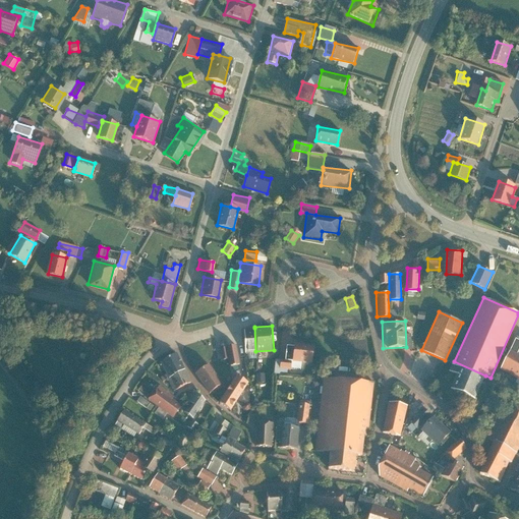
[(255,351),(254,328),(241,329),(243,352),(255,351)]
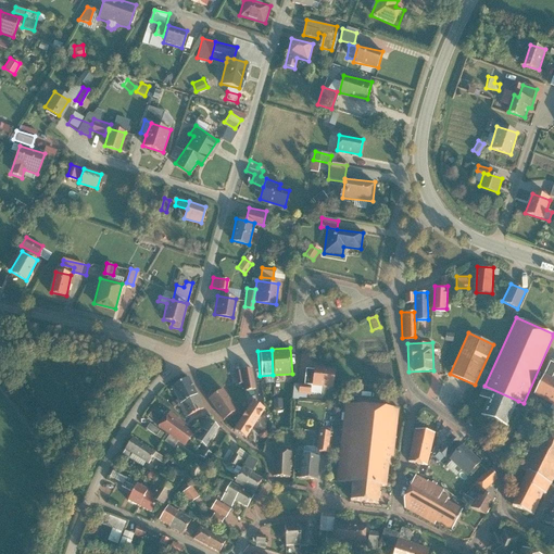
[(332,367),(312,365),(312,368),(310,385),(330,386),(332,367)]
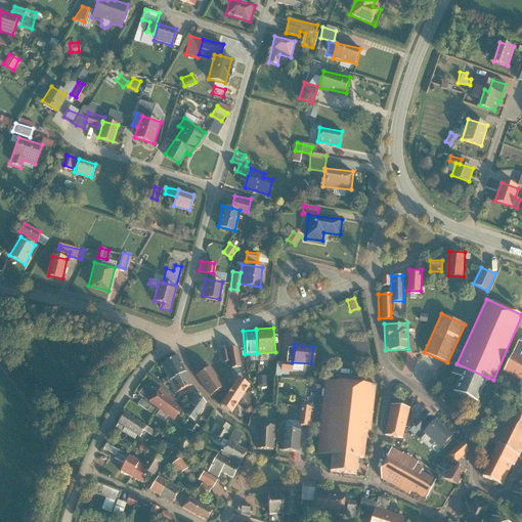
[(241,366),(238,346),(223,347),(224,360),(229,360),(230,367),(241,366)]
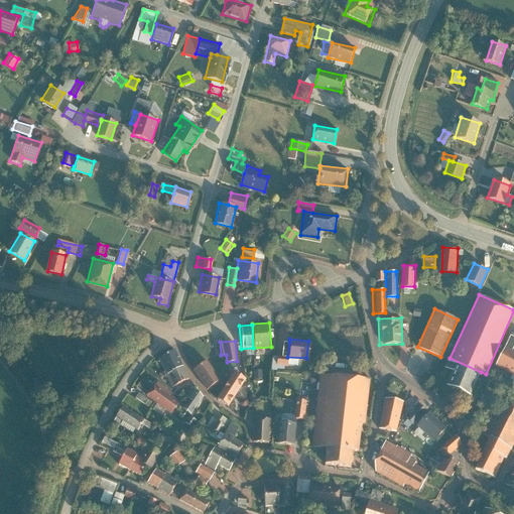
[(289,342),(282,341),(281,355),(274,354),(273,369),(286,371),(287,357),(289,342)]
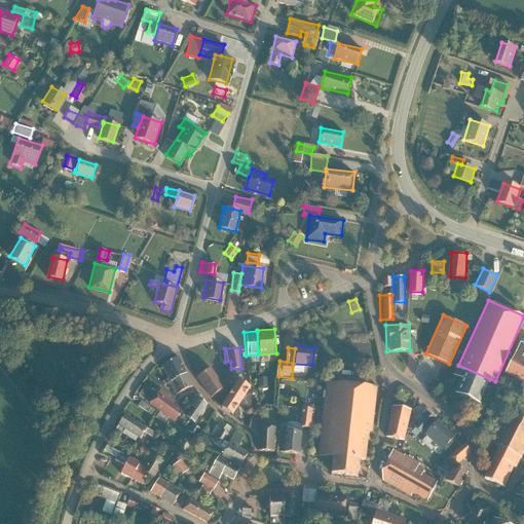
[(523,358),(515,352),(504,371),(523,381),(523,358)]
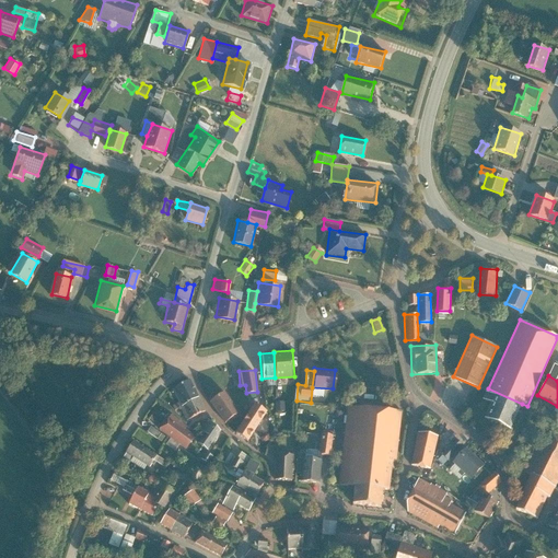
[(189,380),(169,388),(176,406),(177,405),(197,398),(189,380)]
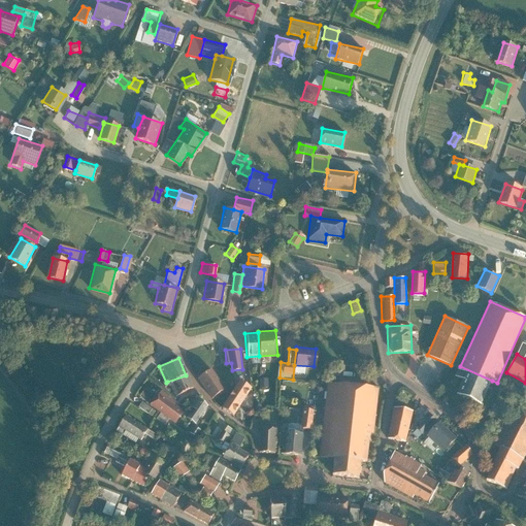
[(457,393),(481,404),(492,381),(460,366),(456,375),(463,379),(457,393)]
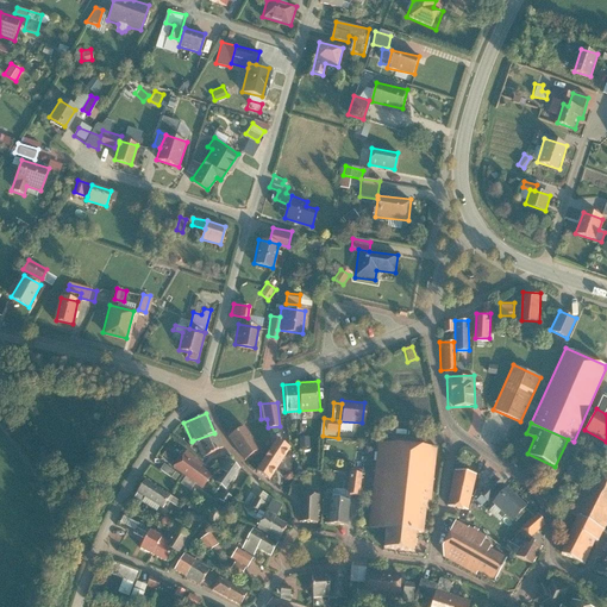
[(258,449),(243,426),(229,436),(244,458),(258,449)]
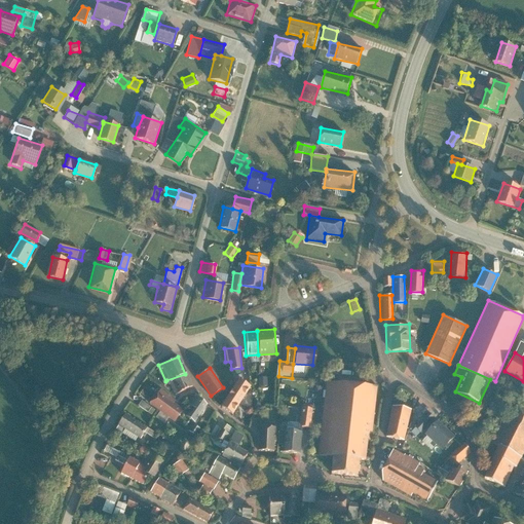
[(172,395),(190,387),(185,374),(166,380),(172,395)]
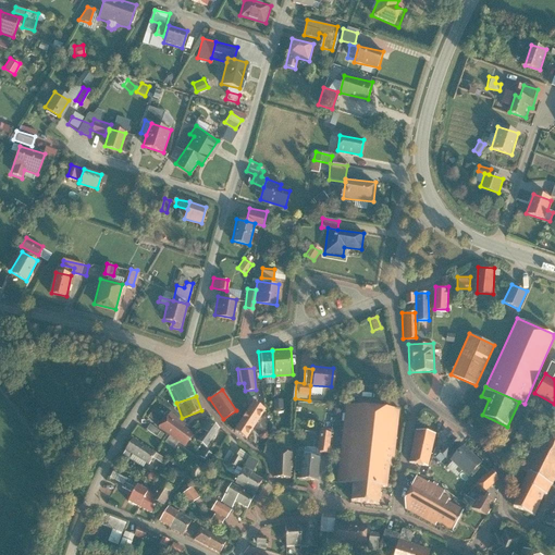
[(266,409),(251,401),(244,412),(256,422),(266,409)]
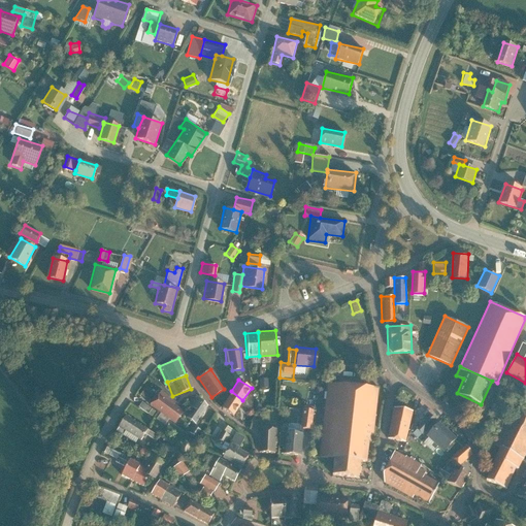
[(382,385),(325,380),(318,457),(331,459),(362,461),(367,461),(368,440),(372,440),(376,397),(381,397),(382,385)]
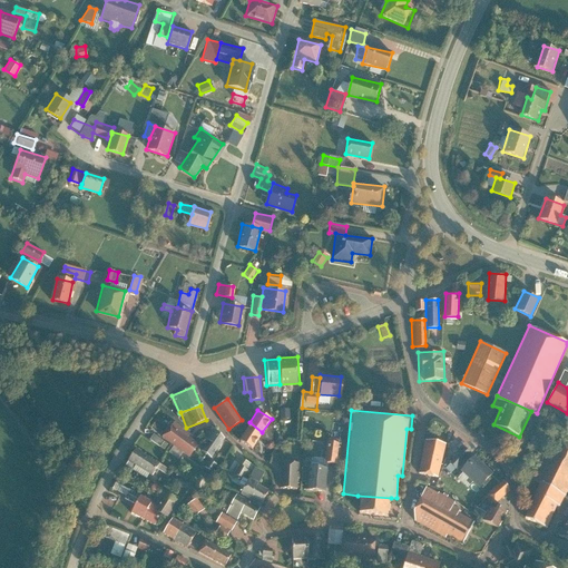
[(338,430),(339,418),(331,417),(330,430),(338,430)]
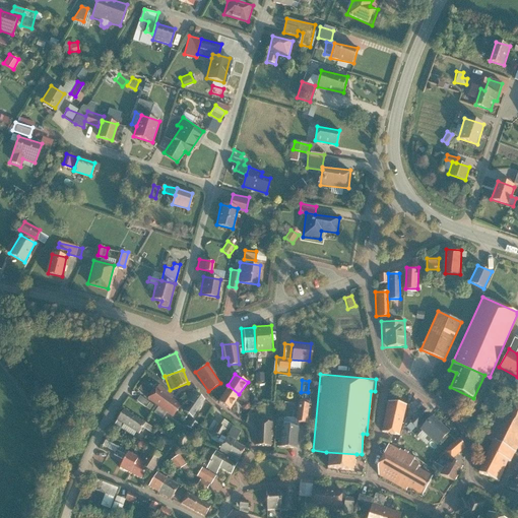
[(175,393),(158,383),(148,399),(173,415),(181,403),(171,398),(175,393)]
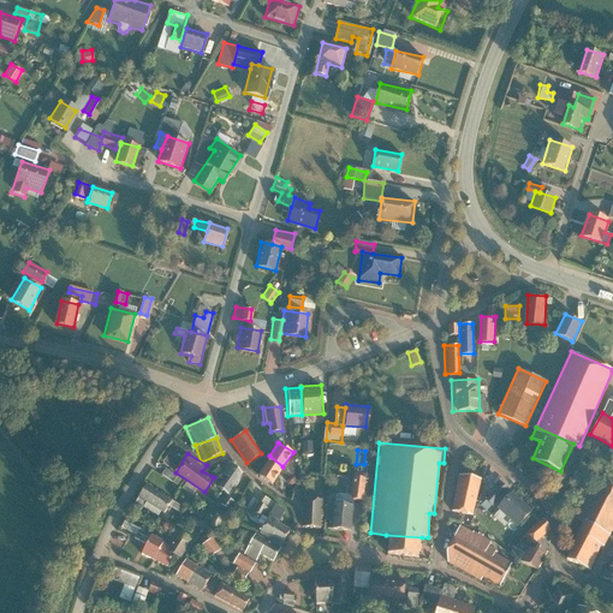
[(257,470),(272,481),(283,466),(269,456),(257,470)]
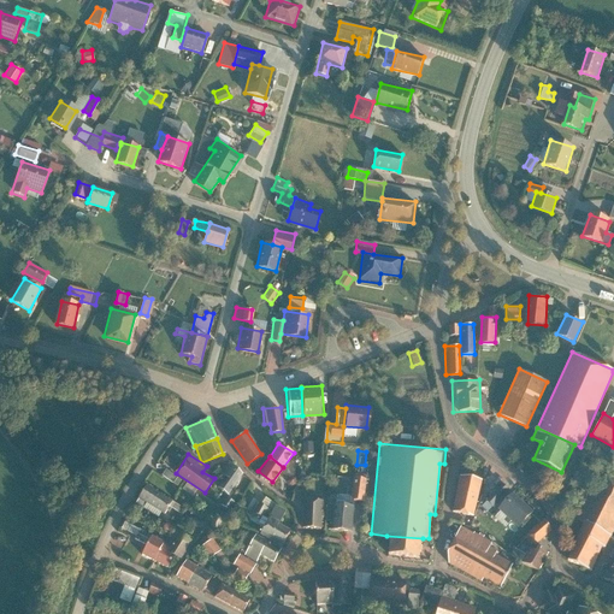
[(244,473),(228,461),(222,470),(229,474),(219,486),(230,494),(244,473)]
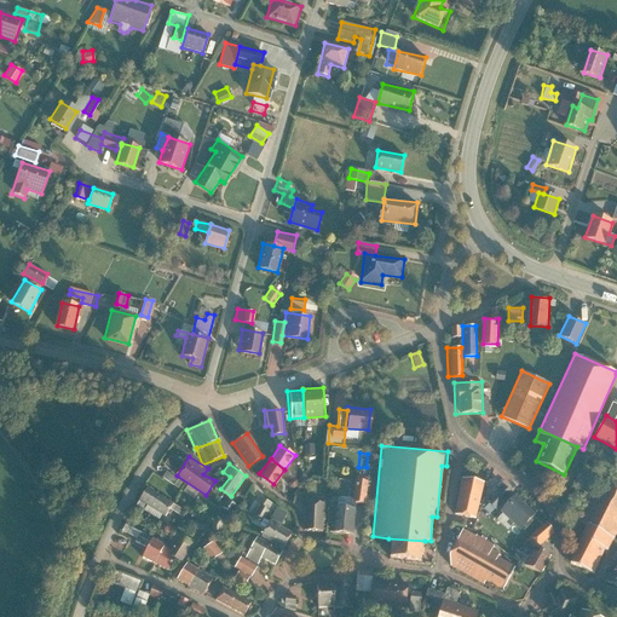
[(611,534),(616,522),(616,472),(605,467),(580,518),(588,523),(611,534)]
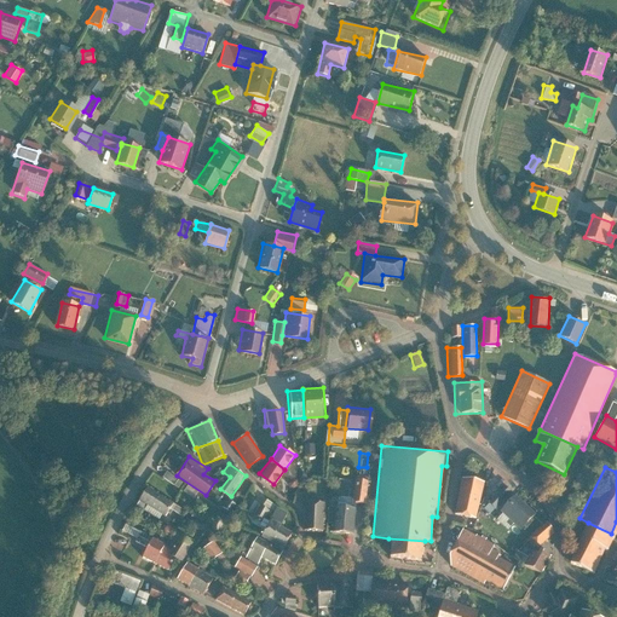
[(480,482),(462,478),(454,514),(472,518),(480,482)]
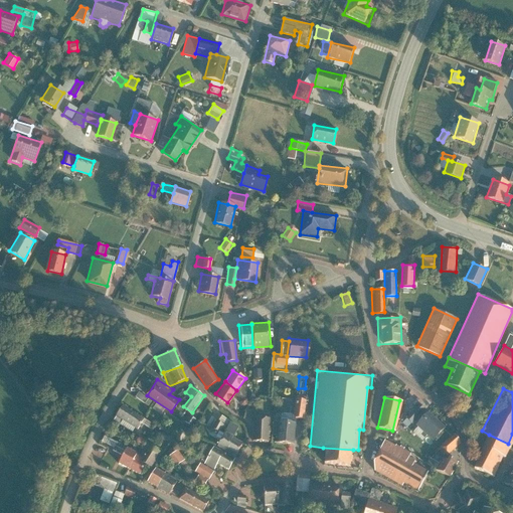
[(410,424),(424,408),(419,403),(404,419),(410,424)]
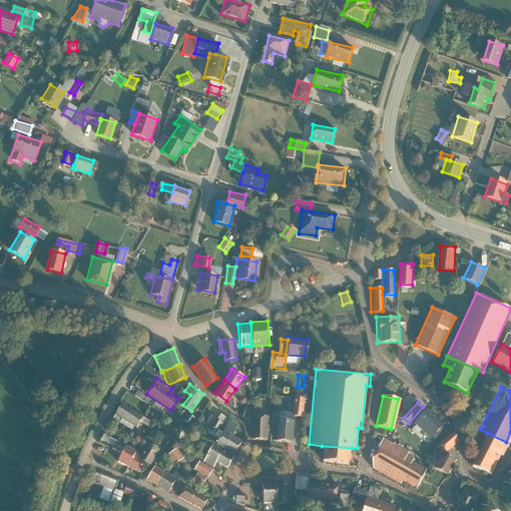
[(142,416),(120,403),(113,415),(136,427),(142,416)]
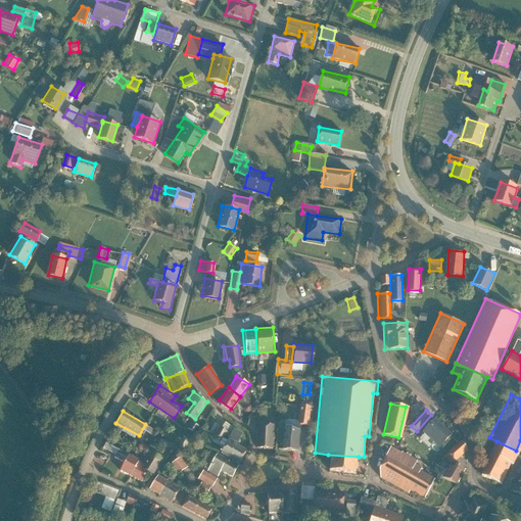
[(438,448),(452,434),(434,419),(421,432),(438,448)]
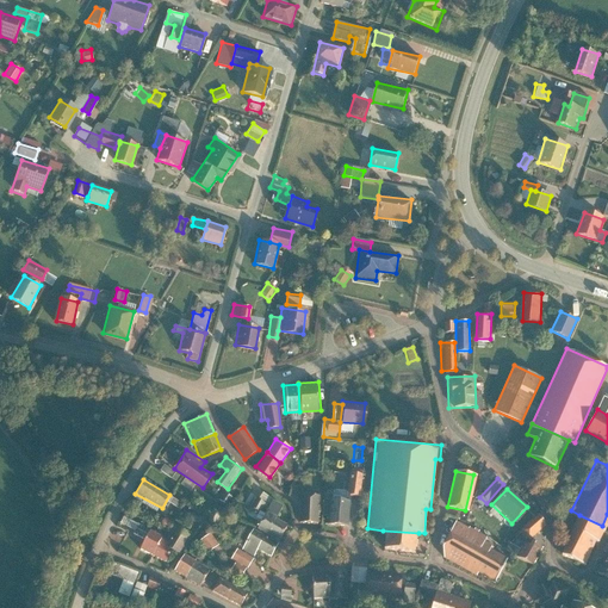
[(272,500),(260,492),(252,507),(264,514),(272,500)]
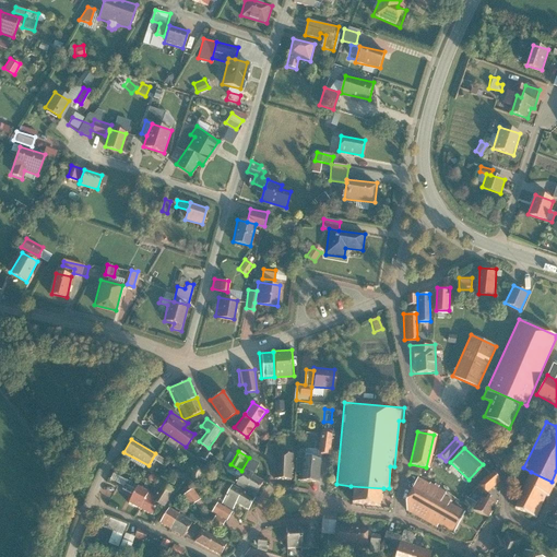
[(292,452),(274,452),(274,478),(292,478),(292,452)]
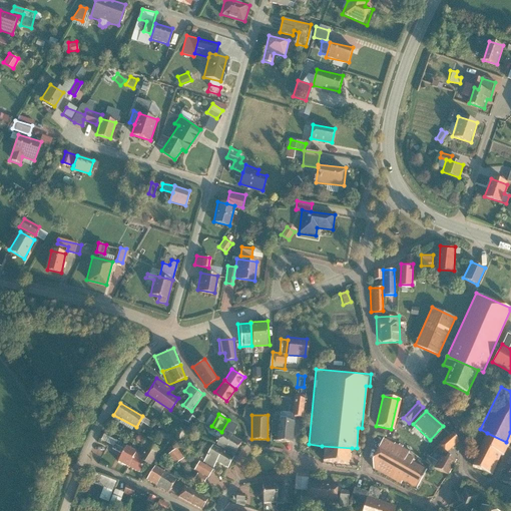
[(294,421),(278,419),(277,439),(293,441),(294,421)]
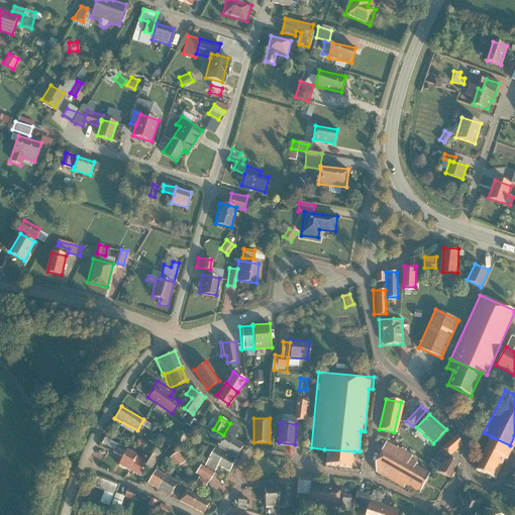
[(239,428),(230,423),(223,435),(216,447),(234,458),(242,444),(233,439),(239,428)]
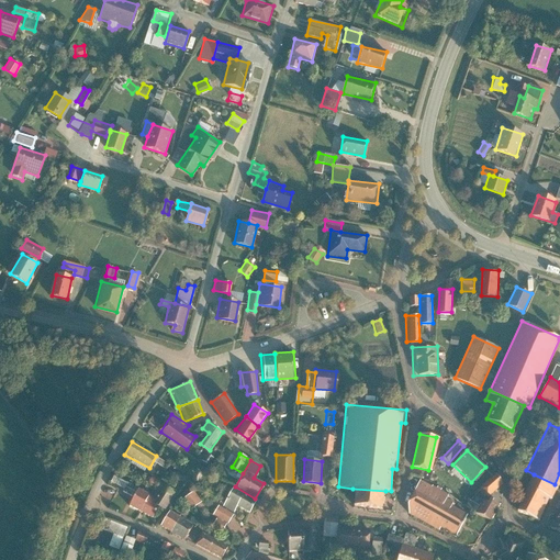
[(202,476),(193,470),(189,478),(198,483),(202,476)]
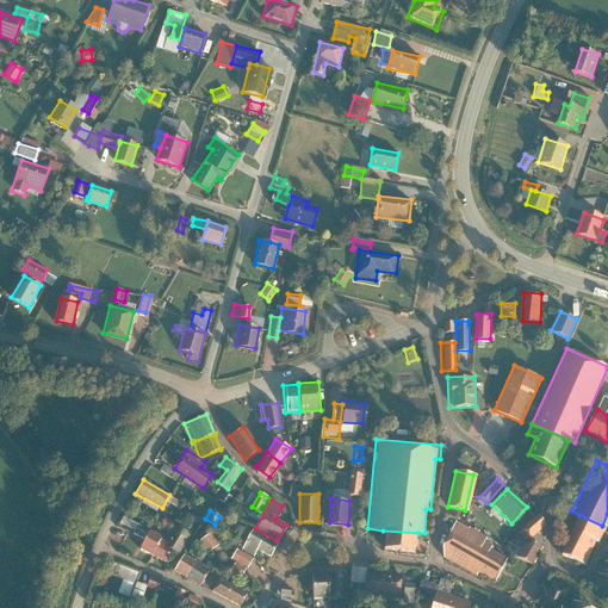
[(547,522),(539,513),(522,526),(531,535),(547,522)]
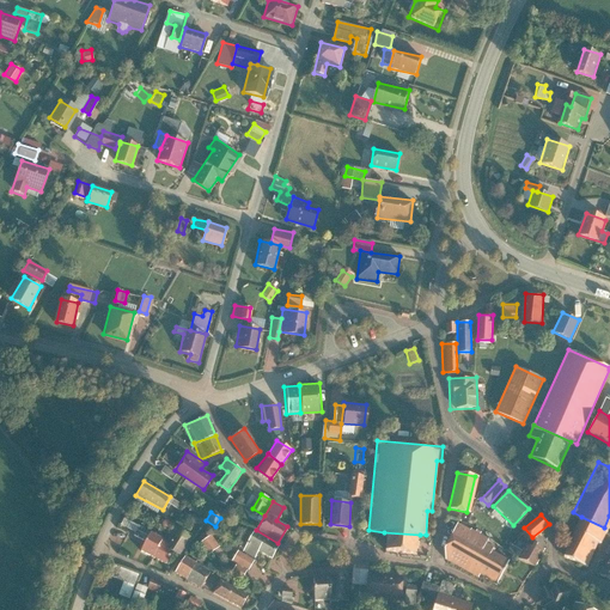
[(604,528),(581,517),(563,557),(586,567),(604,528)]
